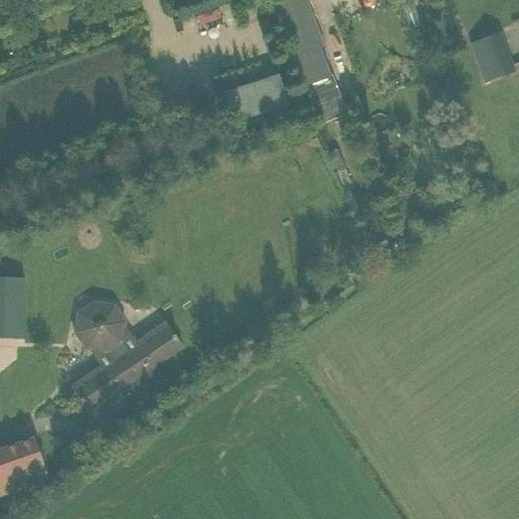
[(319,49),(301,0),(288,0),(277,5),(296,56),(292,57),(295,65),(300,63),(298,57),(317,50),(319,49)]
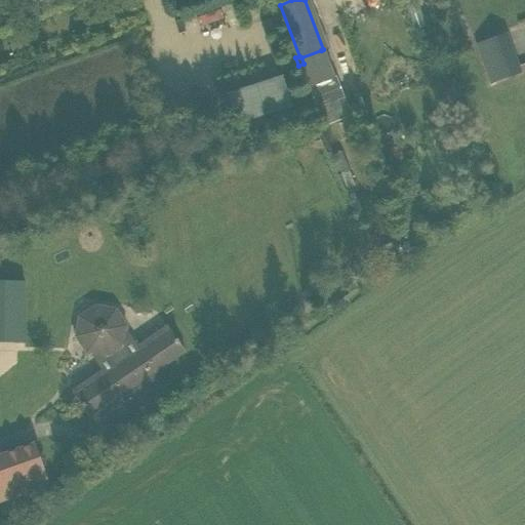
[(417,2),(406,6),(413,30),(426,26),(417,2)]
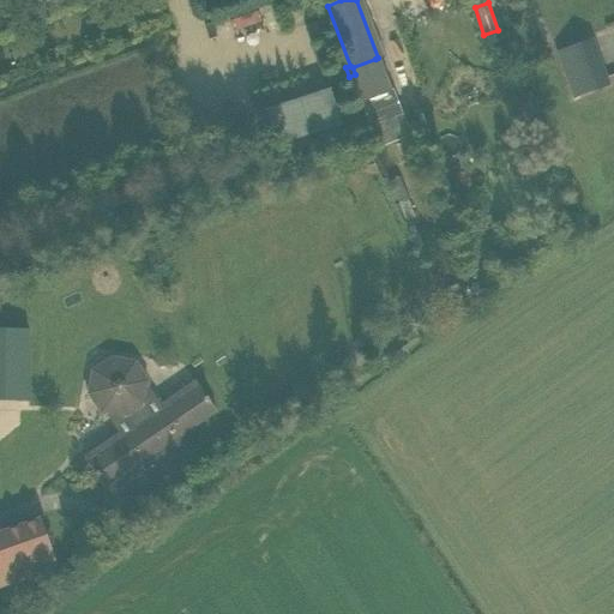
[(607,85),(591,41),(558,53),(573,97),(607,85)]
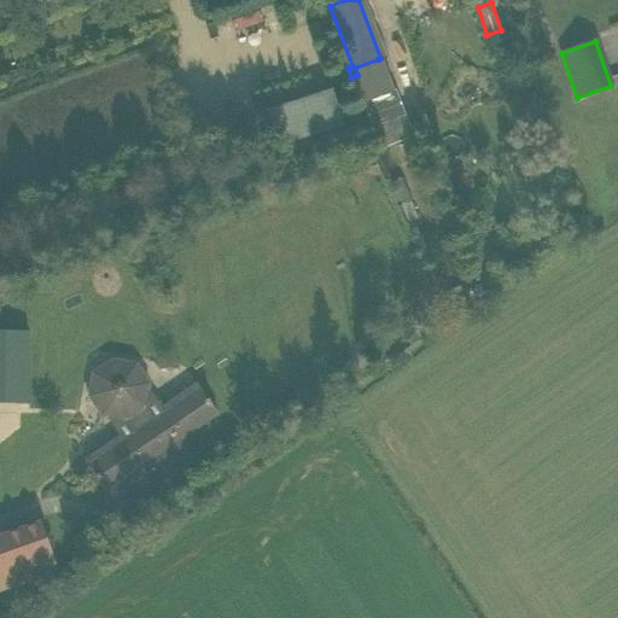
[(390,92),(378,59),(355,68),(357,75),(351,77),(361,103),(390,92)]
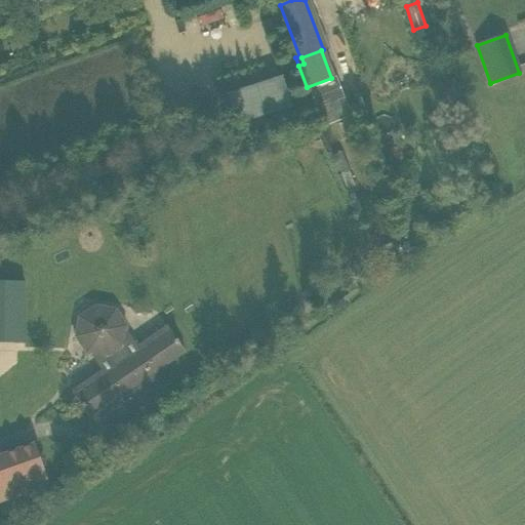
[(287,106),(280,80),(229,96),(237,121),(287,106)]
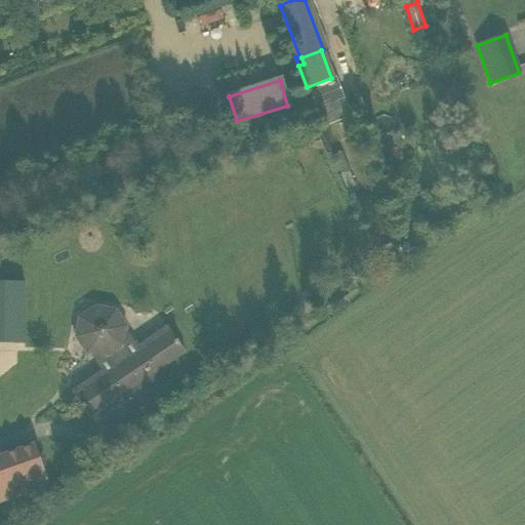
[(380,131),(393,122),(386,112),(373,122),(380,131)]
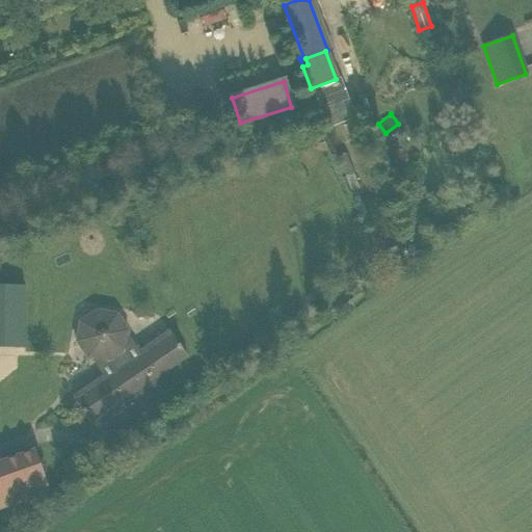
[(0,285),(0,347),(24,347),(25,286),(0,285)]
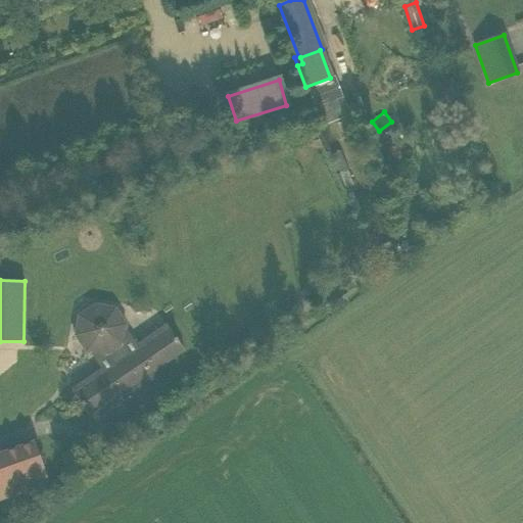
[(171,329),(130,357),(124,348),(126,347),(129,326),(116,308),(96,304),(79,316),(75,337),(87,354),(108,359),(110,358),(116,367),(75,395),(90,418),(121,397),(124,401),(159,378),(156,373),(187,352),(171,329)]
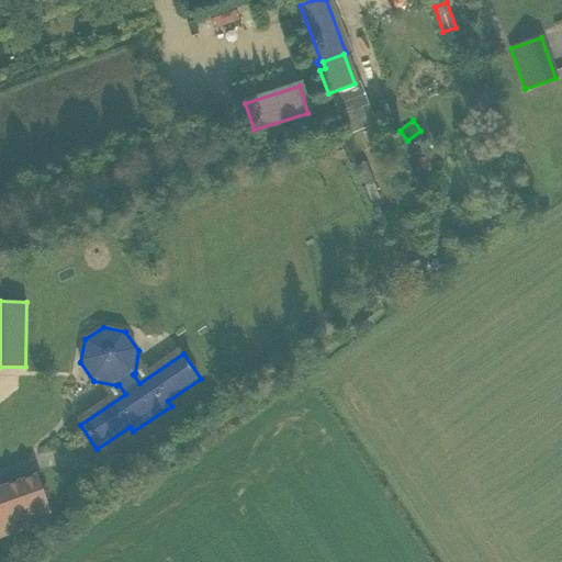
[(0,538),(55,520),(38,474),(0,486),(0,538)]
